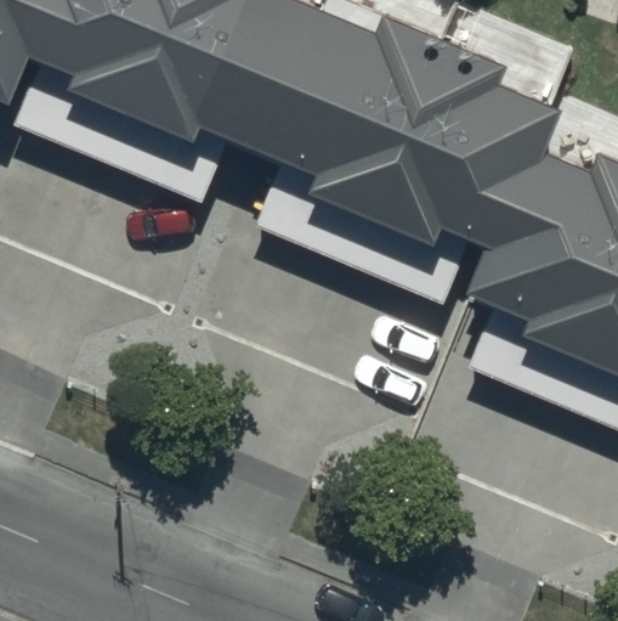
[(0,0),(0,99),(17,56),(40,0),(0,0)]
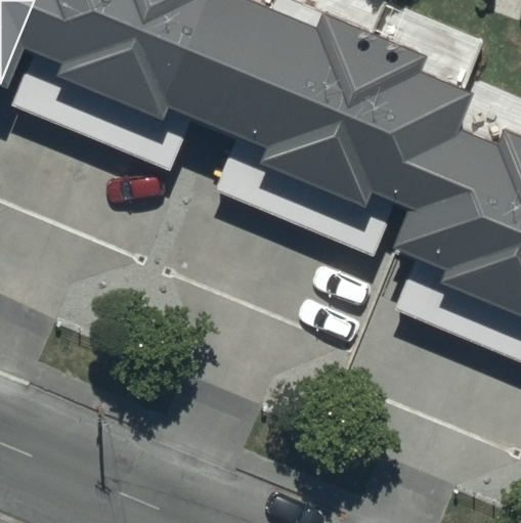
[(87,137),(143,0),(34,0),(14,47),(33,54),(11,105),(87,137)]
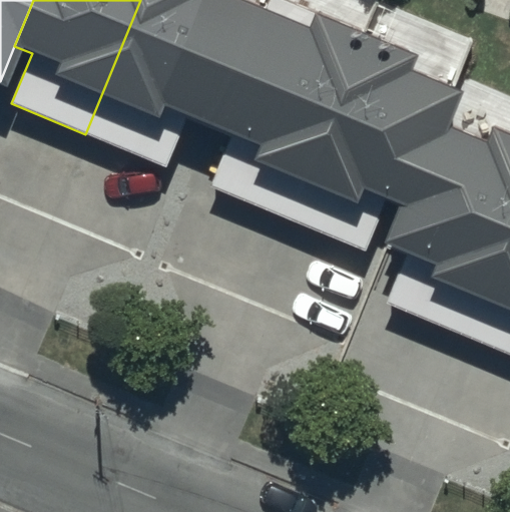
[(187,115),(211,125),(260,9),(236,0),(140,0),(85,134),(165,167),(187,115)]
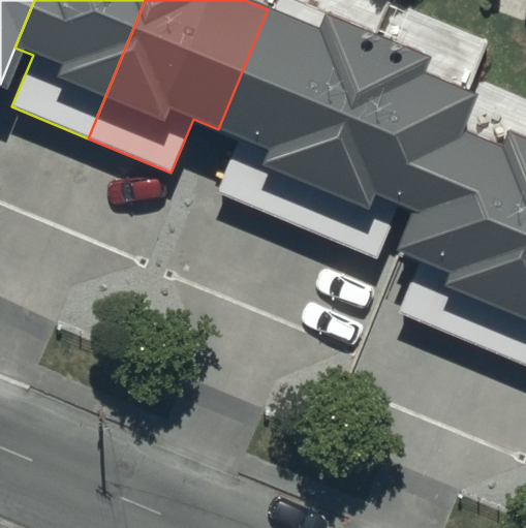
[(295,224),(375,32),(295,0),(278,0),(273,11),(268,9),(218,129),(240,138),(218,192),(295,224)]
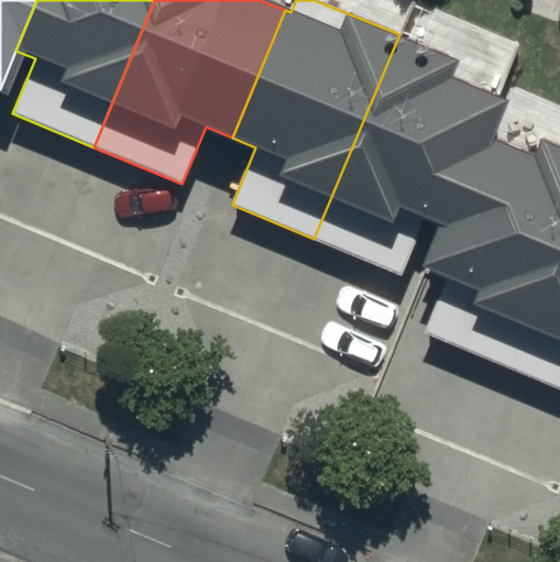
[(446,227),(483,135),(500,98),(447,76),(454,57),(399,34),(314,239),(401,275),(425,218),(446,227)]
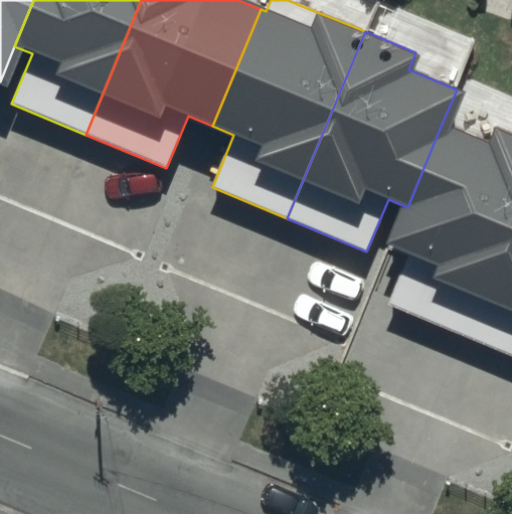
[(407,207),(390,246),(409,254),(388,304),(466,336),(511,224),(511,135),(492,128),(486,142),(442,124),(407,207)]
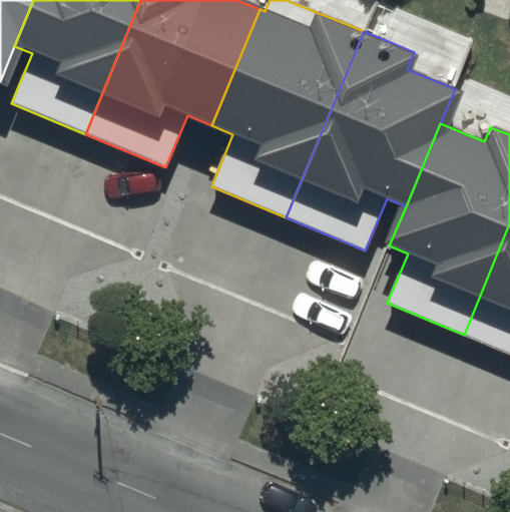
[(509,223),(464,335),(509,354),(509,223)]
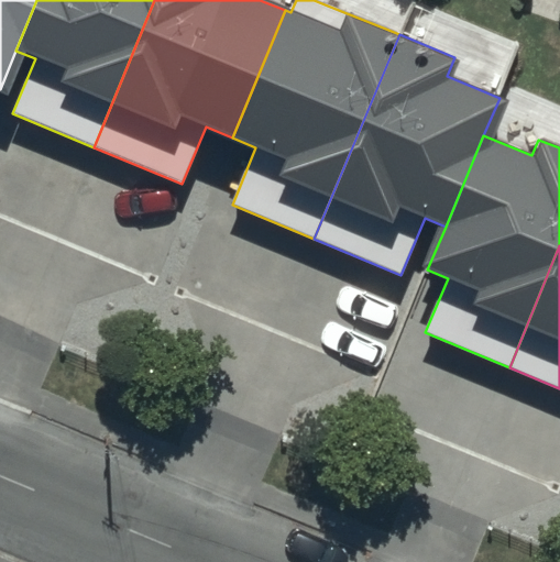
All buildings are outlined.
